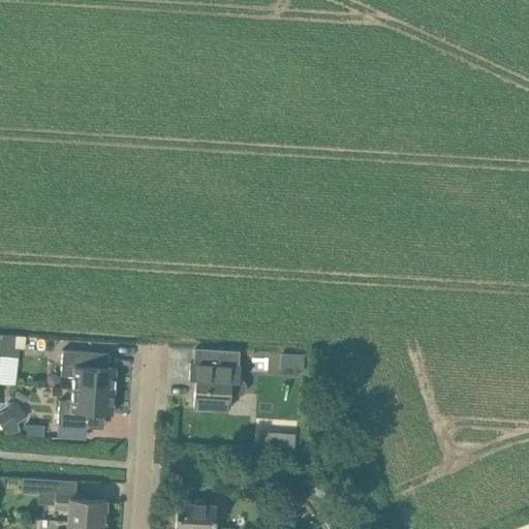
[(189,363),(188,378),(190,378),(195,378),(194,389),(194,391),(193,407),(214,408),(228,409),(229,394),(239,394),(242,394),(245,392),(245,383),(243,381),(239,380),(240,366),(238,366),(239,351),(193,348),(192,363),(189,363)]
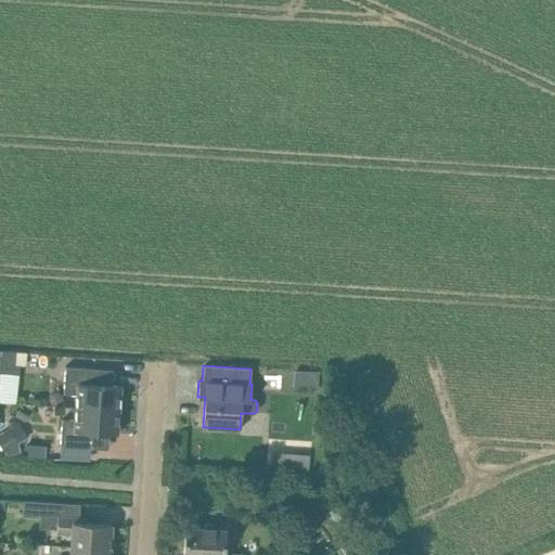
[(77,395),(76,408),(119,410),(120,386),(94,384),(95,369),(65,366),(63,394),(77,395)]
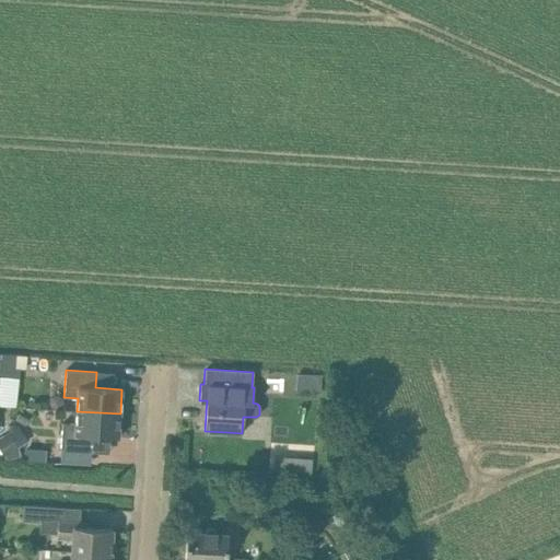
[(118,438),(120,413),(77,411),(76,423),(62,423),(60,451),(91,452),(92,436),(118,438)]
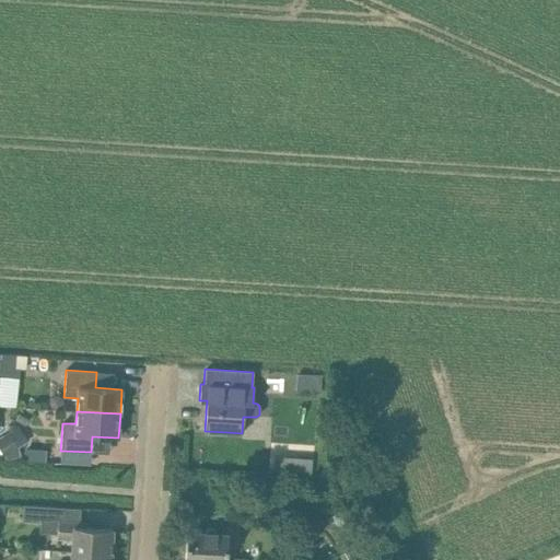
[(19,413),(16,420),(24,424),(27,418),(19,413)]
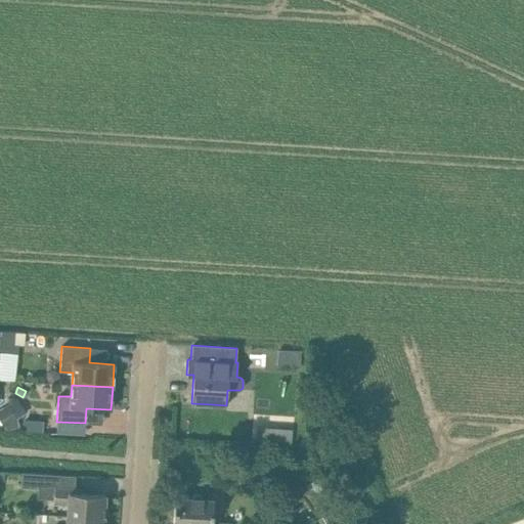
[(8,404),(0,408),(0,420),(5,428),(18,420),(17,419),(8,404)]
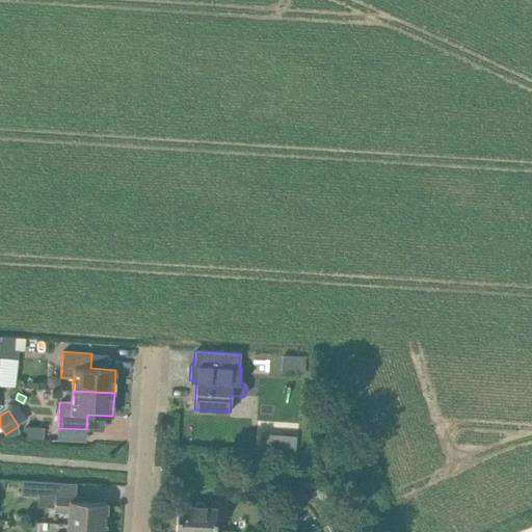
[(24,426),(23,439),(43,441),(44,427),(24,426)]
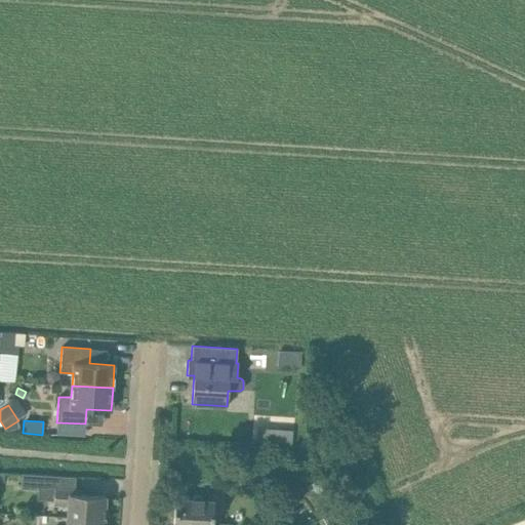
[(52,490),(53,475),(22,473),(21,488),(52,490)]
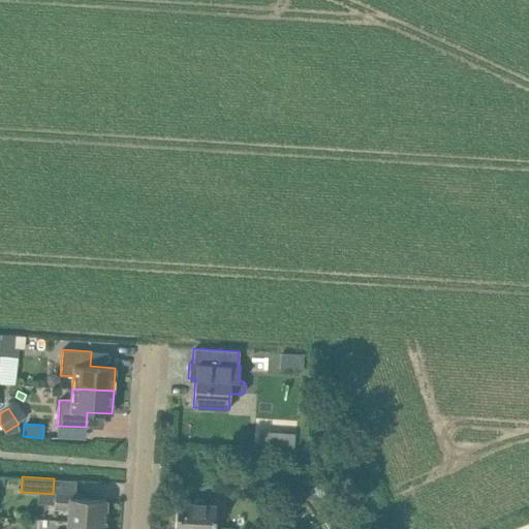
[(68,508),(67,521),(104,524),(106,499),(78,498),(78,493),(55,492),(54,507),(68,508)]
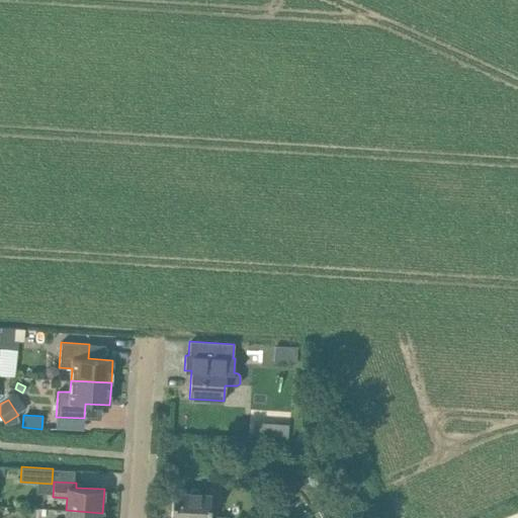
[(211,494),(193,493),(173,492),(171,517),(226,517),(209,517),(211,494)]
